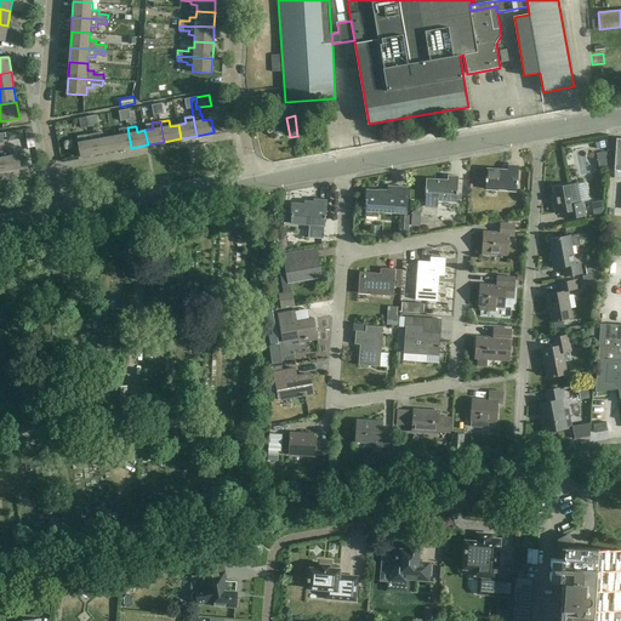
[(131,148),(127,127),(119,129),(120,135),(112,136),(114,151),(131,148)]
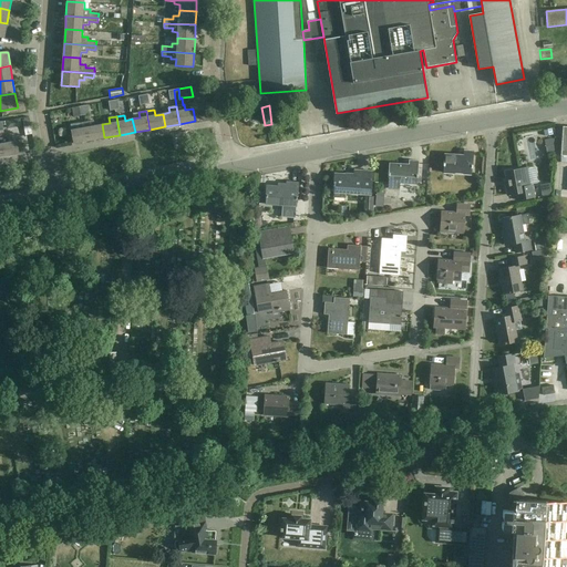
[(104,137),(102,124),(95,125),(94,121),(86,122),(90,140),(104,137)]
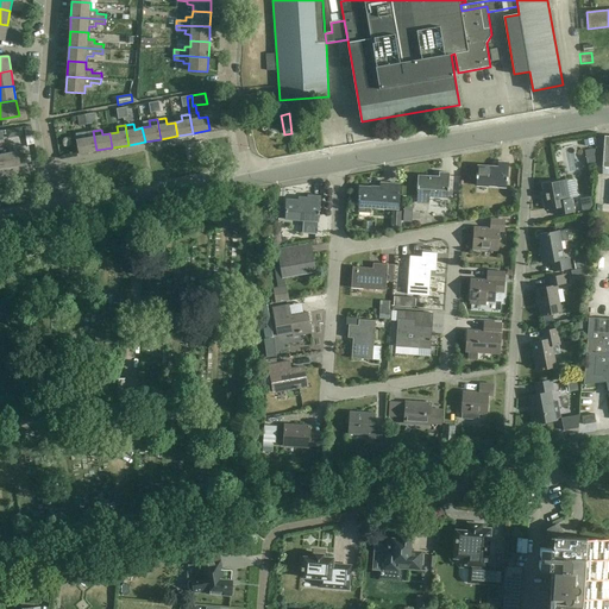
[(80,154),(96,150),(93,131),(85,132),(86,138),(77,139),(80,154)]
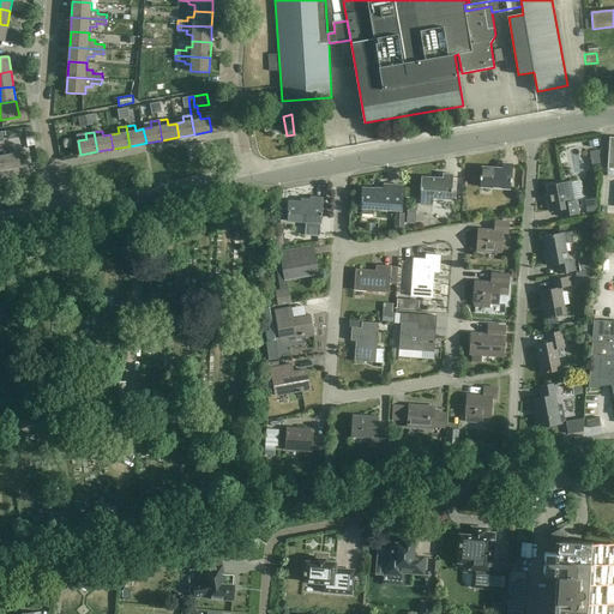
[(1,150),(5,170),(22,167),(19,154),(10,155),(8,149),(5,150),(1,150)]
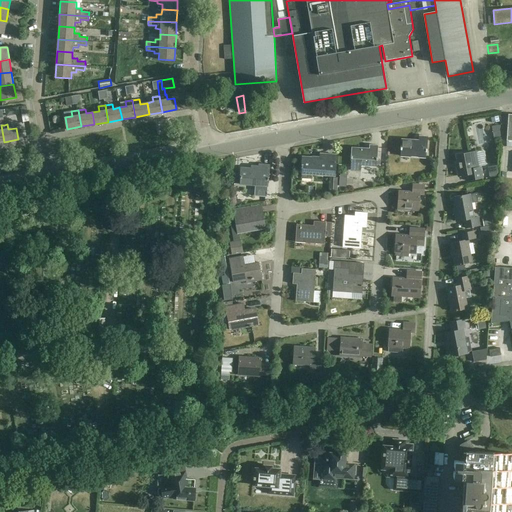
[(495,147),(495,141),(488,141),(488,127),(481,127),(481,148),(495,147)]
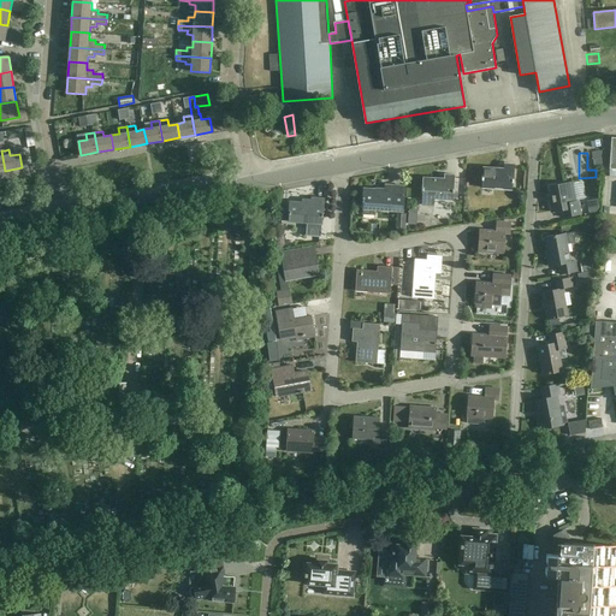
[(483,181),(483,188),(513,190),(513,183),(514,183),(515,165),(504,164),(504,170),(484,167),(483,167),(481,181),(483,181)]
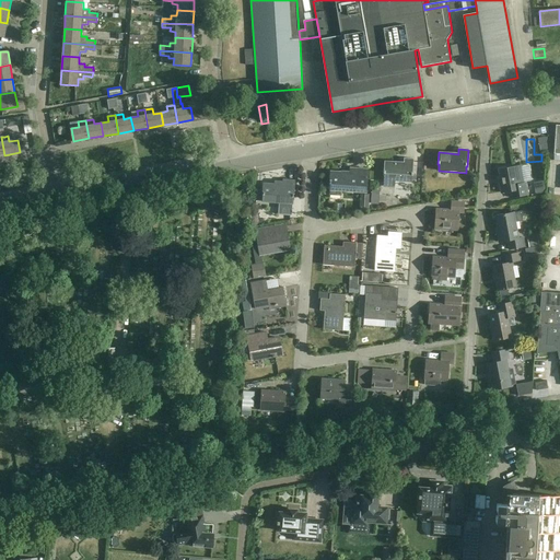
[(385,174),(384,181),(412,183),(412,176),(413,160),(405,159),(404,164),(386,162),(385,162),(384,174),(385,174)]
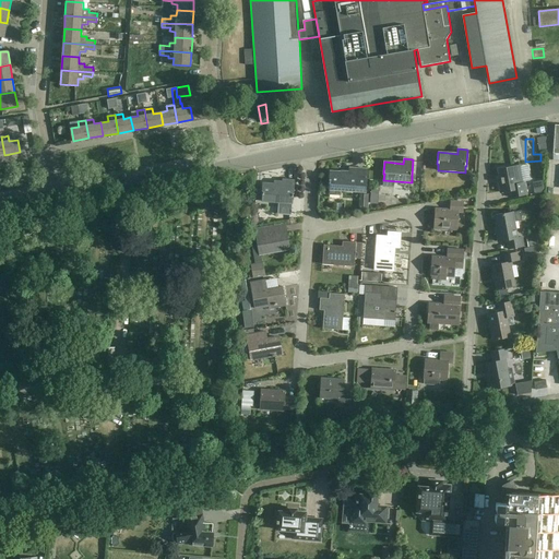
[(520,166),(514,167),(499,169),(501,181),(499,182),(500,193),(510,191),(511,198),(527,194),(525,182),(523,182),(520,166)]
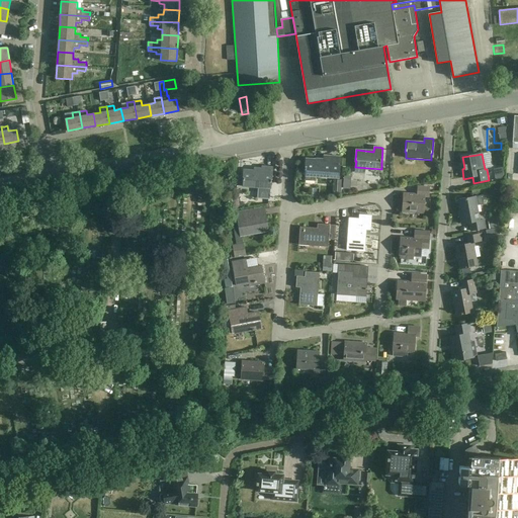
[(316,176),(331,177),(339,178),(341,156),(324,155),(324,160),(307,159),(306,159),(305,170),(306,170),(305,180),(316,181),(316,176)]
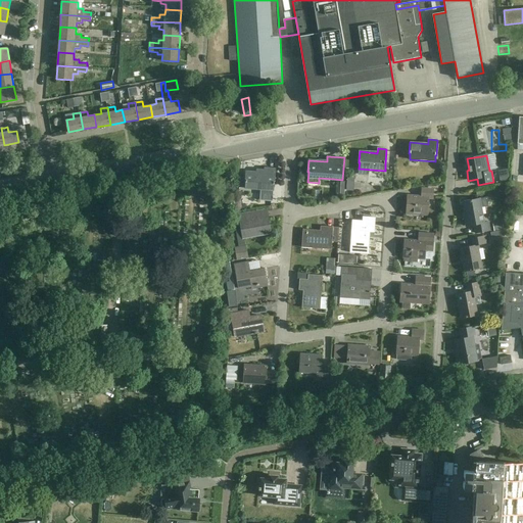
[(275,184),(276,169),(265,168),(265,173),(247,172),(247,171),(246,171),(245,178),(240,177),(239,187),(262,189),(260,200),(273,201),(274,184),(275,184)]
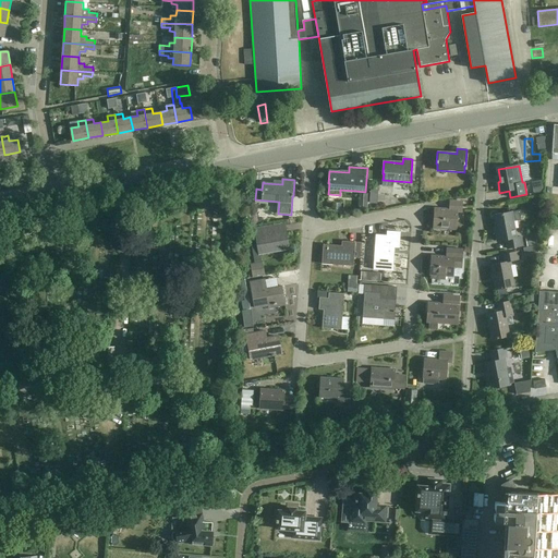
[(435,208),(434,228),(457,230),(458,213),(462,213),(463,202),(450,201),(450,209),(435,208)]
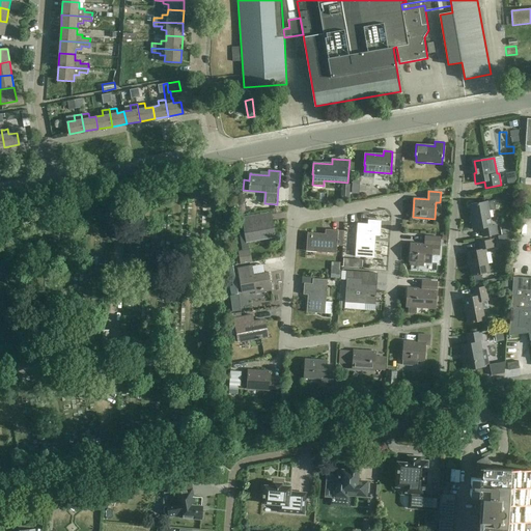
[(481,228),(483,238),(498,234),(496,225),(492,226),(487,202),(471,205),(474,221),(472,221),(473,230),(481,228)]
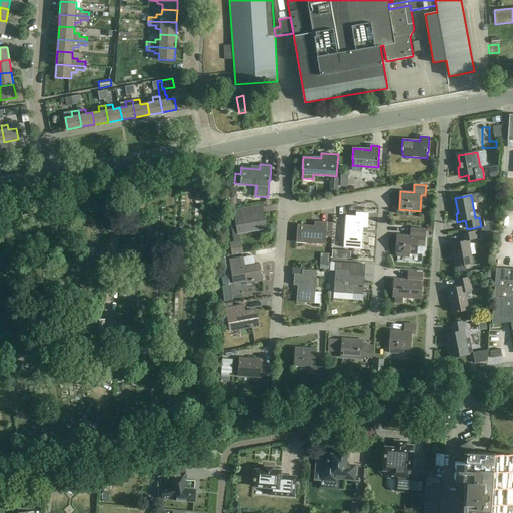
[(241,241),(239,233),(254,231),(259,230),(258,230),(267,229),(264,213),(248,216),(247,210),(234,213),(236,223),(231,224),(234,242),(230,243),(232,254),(243,252),(241,241)]
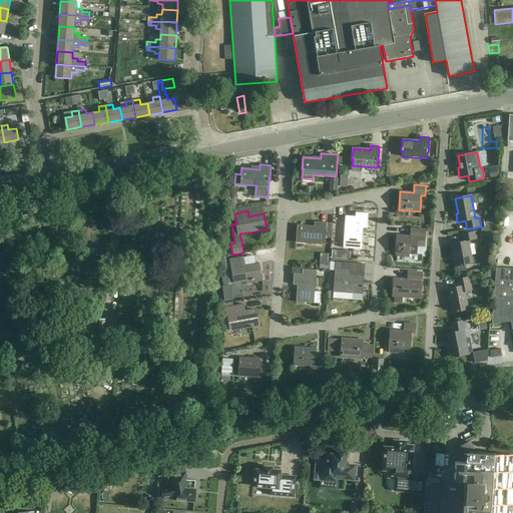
[(346,215),(343,247),(361,249),(363,228),(367,228),(368,213),(356,212),(356,216),(346,215)]
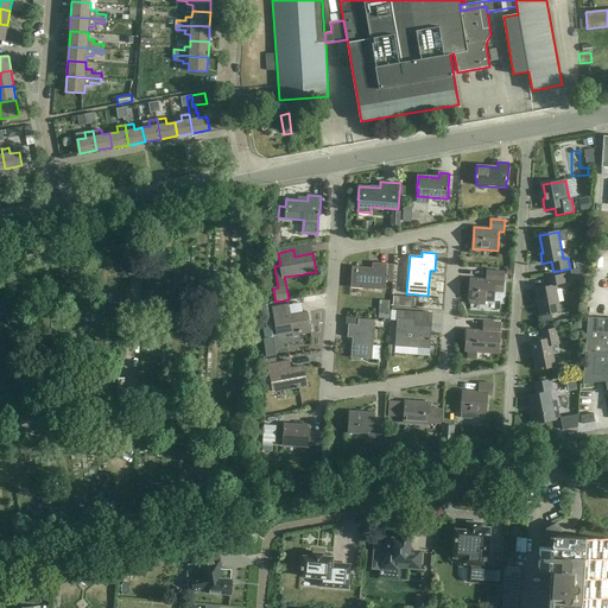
[(589,257),(588,257),(587,255),(583,255),(583,258),(572,260),(574,268),(591,265),(589,257)]
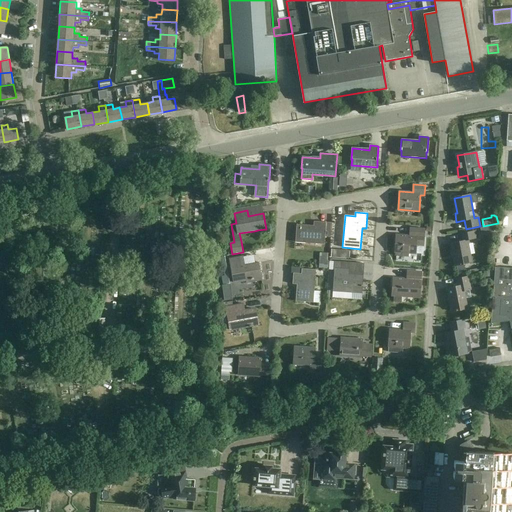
[(296,242),(325,244),(326,222),(314,221),(314,226),(297,224),(296,242)]
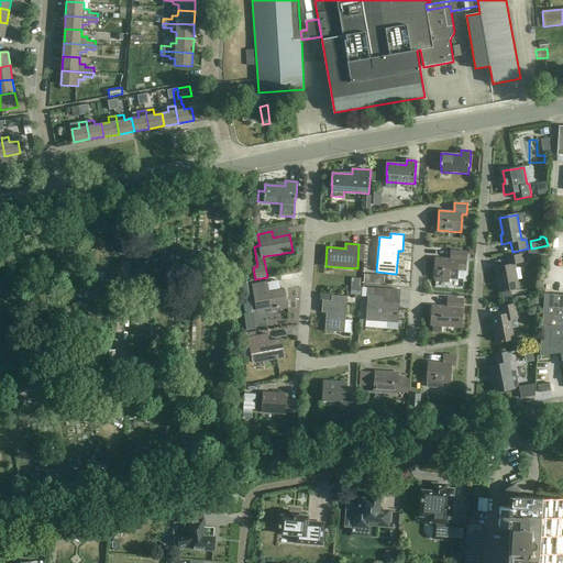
[(434,278),(435,278),(434,282),(450,283),(450,279),(457,279),(464,279),(466,278),(466,272),(467,252),(452,251),(451,258),(435,257),(434,278)]
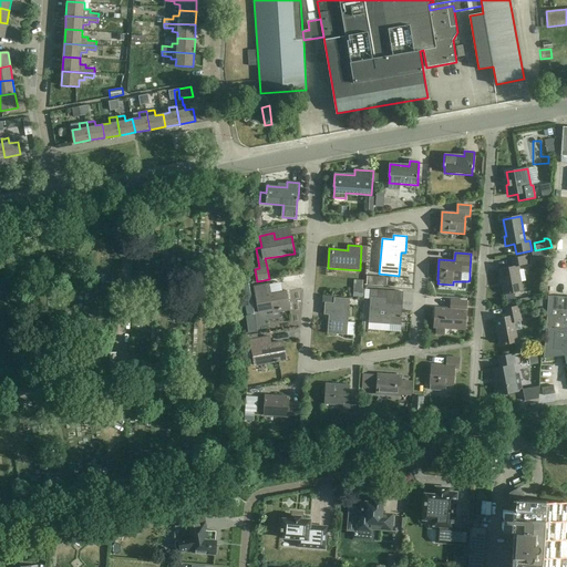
[(500,269),(504,295),(523,291),(518,266),(528,265),(527,256),(513,258),(514,266),(500,269)]
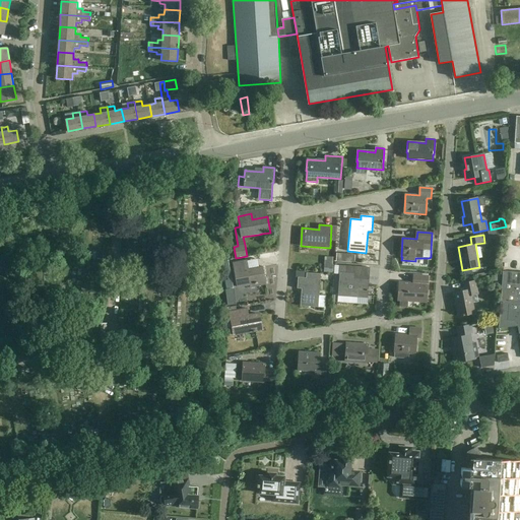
[(228,288),(231,304),(231,306),(236,305),(234,288),(229,260),(224,261),(230,288),(228,288)]
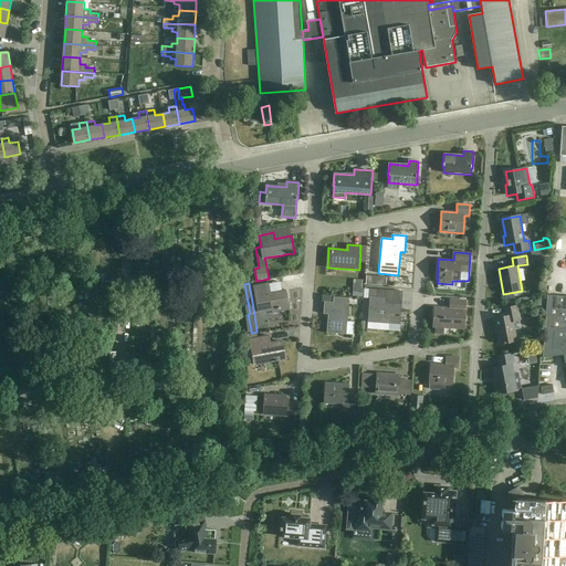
[(269,283),(254,286),(259,313),(280,310),(281,312),(290,310),(286,291),(270,293),(269,283)]
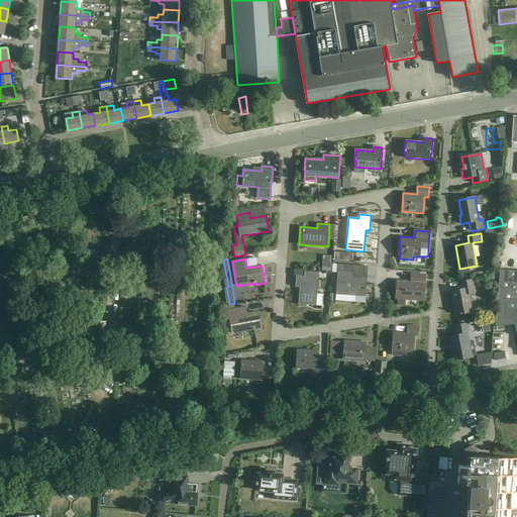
[(336,295),(365,297),(366,297),(367,278),(349,277),(350,272),(352,272),(353,266),(338,265),(336,295)]
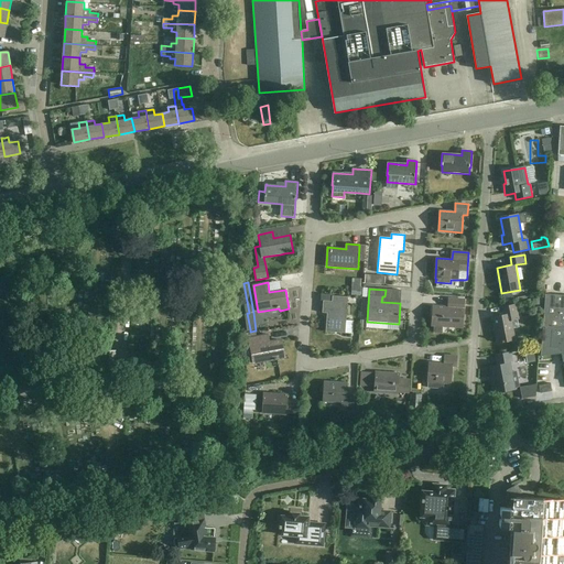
[(512,301),(511,291),(502,293),(505,302),(512,301)]
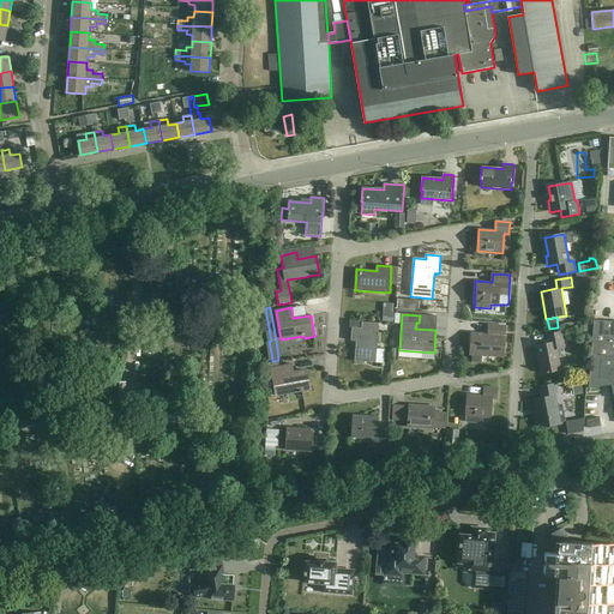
[(591,360),(613,356),(613,320),(594,320),(591,360)]
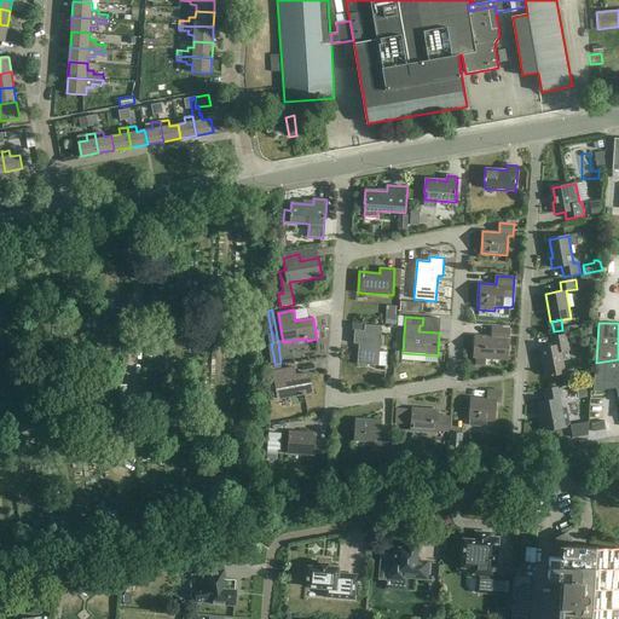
[(365,324),(365,330),(354,330),(354,343),(359,343),(358,364),(380,366),(382,325),(365,324)]
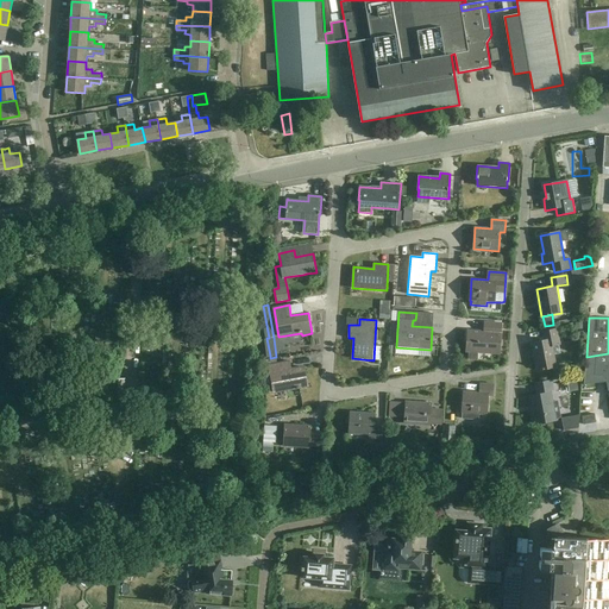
[(466,352),(469,352),(469,359),(478,359),(478,352),(500,355),(502,324),(484,322),(484,332),(468,331),(466,352)]
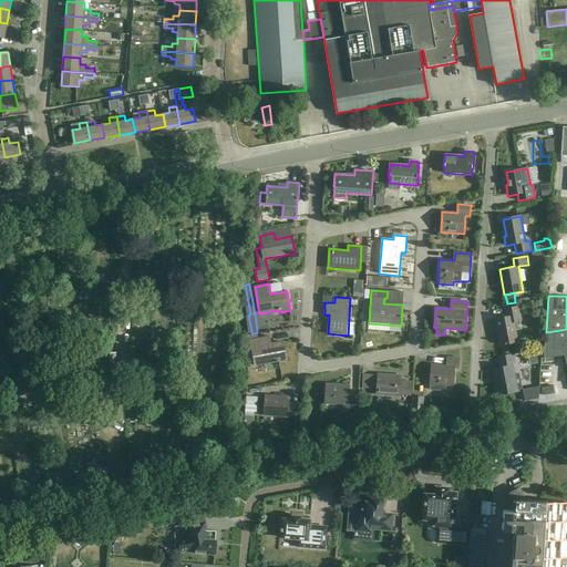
[(496,319),(501,344),(518,341),(514,322),(522,321),(519,306),(505,309),(507,317),(496,319)]
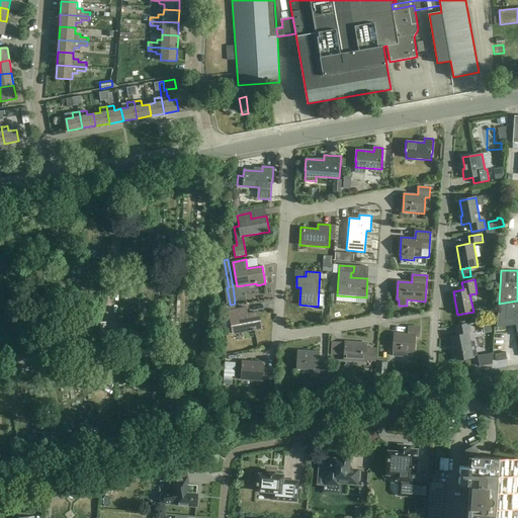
[(517,300),(499,304),(497,328),(516,325),(517,336),(517,300)]
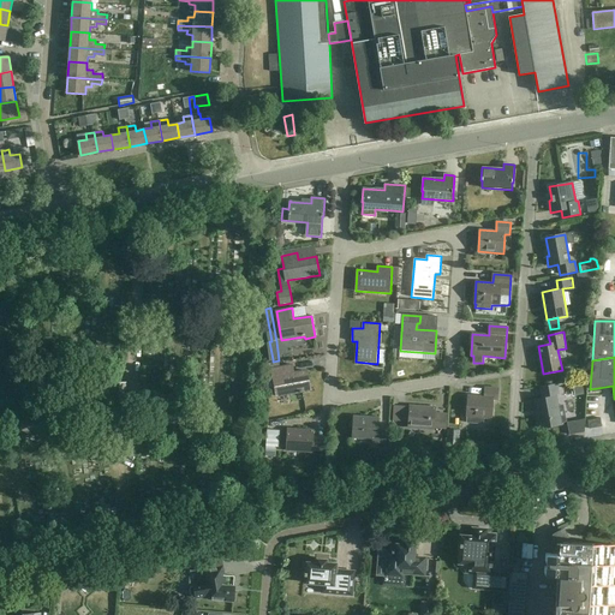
[(292,365),(272,369),(276,396),(299,393),(303,393),(303,392),(311,390),(308,371),(294,374),(292,365)]
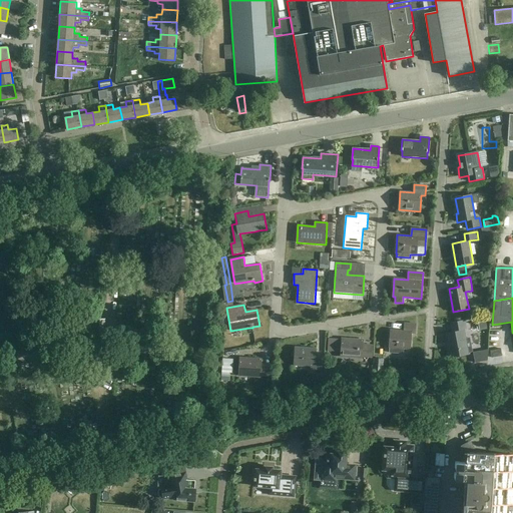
[(93,341),(104,341),(105,335),(106,326),(105,326),(105,319),(94,319),(93,341)]
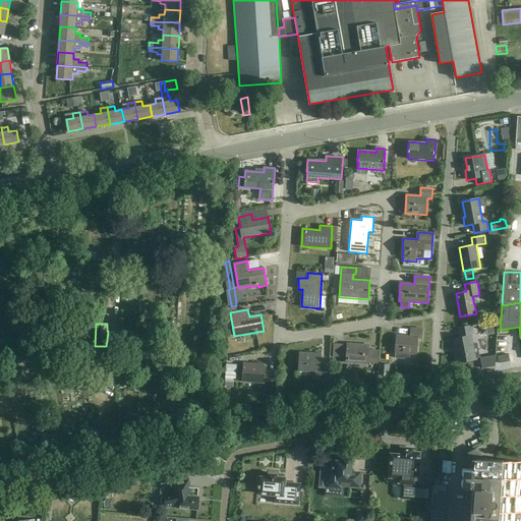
[(453,339),(456,355),(455,355),(456,365),(466,363),(465,361),(476,359),(476,358),(479,356),(477,344),(473,344),(471,334),(474,333),(472,325),(458,328),(460,338),(453,339)]
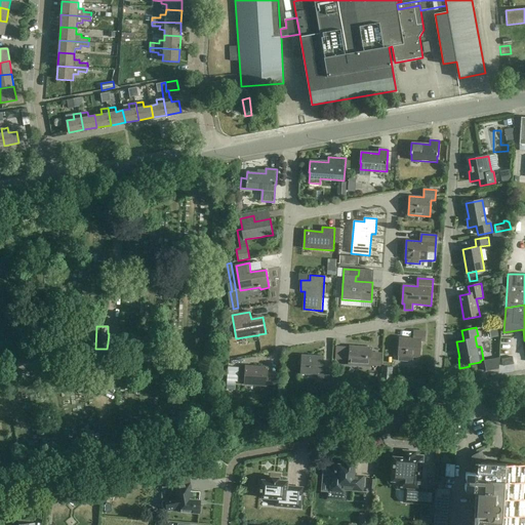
[(400,337),(398,356),(398,361),(412,362),(412,357),(419,358),(421,340),(426,341),(426,331),(414,330),(413,338),(400,337)]
